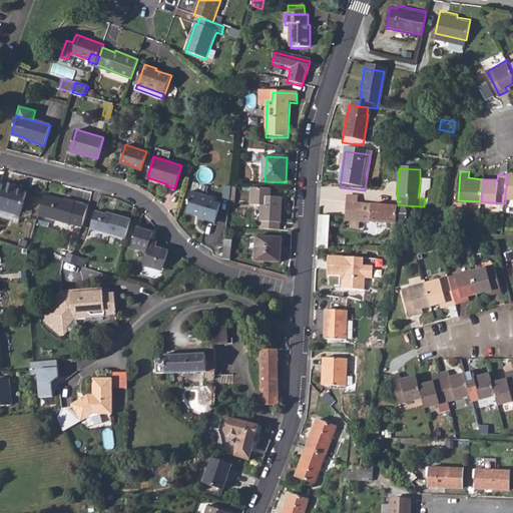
[(420,181),(418,197),(425,198),(425,195),(429,191),(429,181),(420,181)]
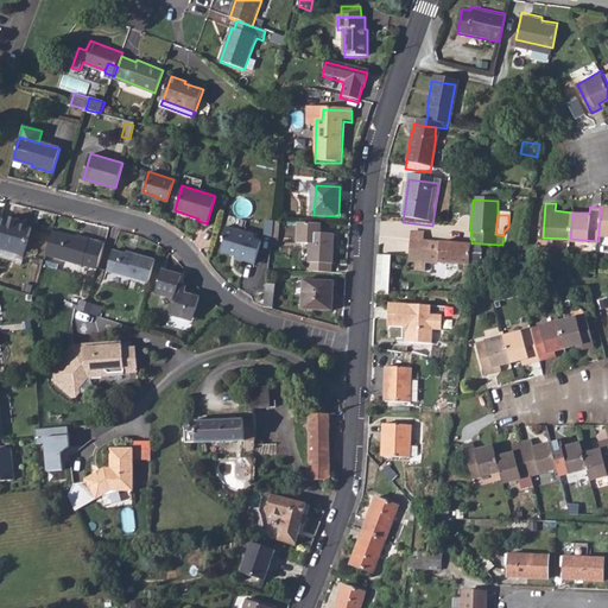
[(0,220),(0,248),(24,255),(31,229),(17,225),(10,222),(0,220)]
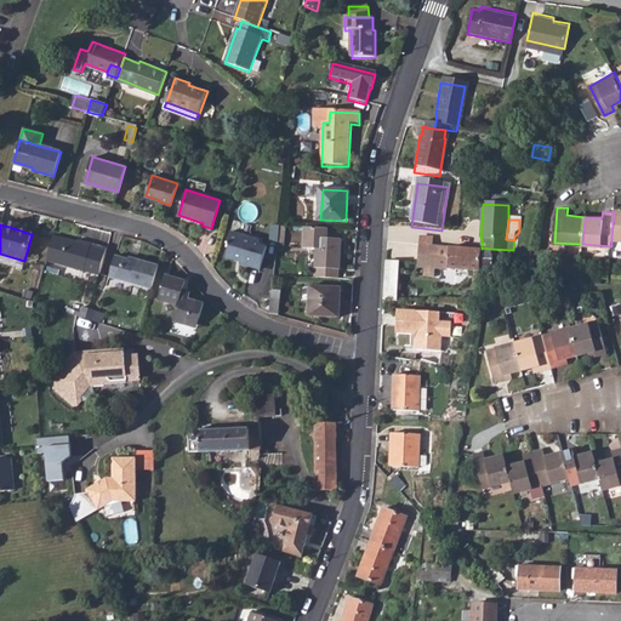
[(326,228),(307,227),(305,248),(318,249),(315,277),(341,279),(341,269),(342,269),(345,238),(331,238),(326,238),(326,228)]
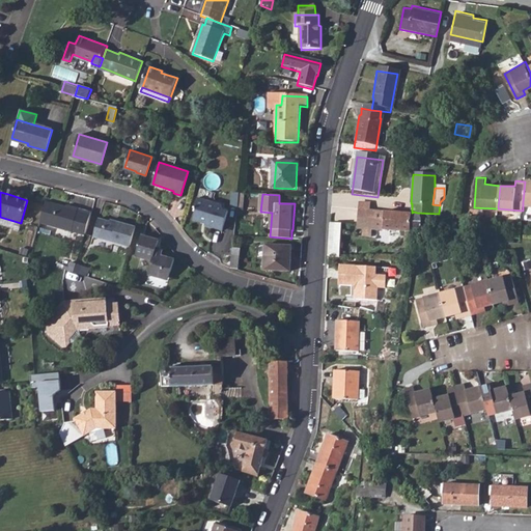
[(197,196),(193,207),(196,208),(193,218),(206,222),(205,224),(224,229),(229,210),(222,207),(223,204),(197,196)]
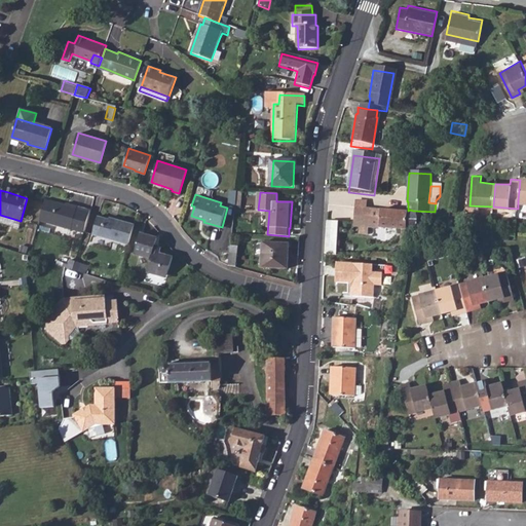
[(46,199),(39,220),(71,230),(78,209),(70,205),(69,207),(46,199)]
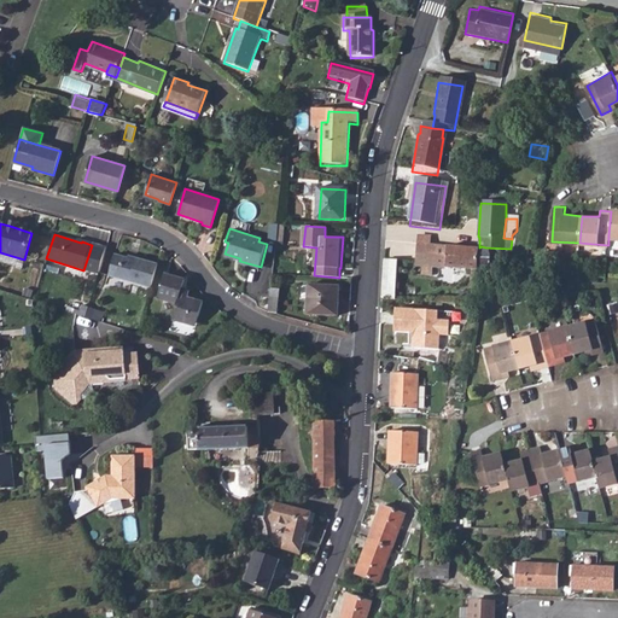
[(419,234),(419,244),(432,245),(432,235),(419,234)]
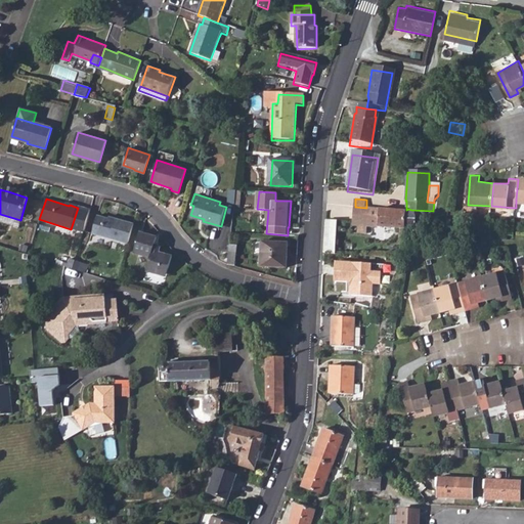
[(366,208),(355,207),(353,224),(359,225),(359,231),(367,232),(368,225),(375,225),(375,229),(377,229),(382,229),(382,226),(386,226),(406,227),(406,210),(366,208)]
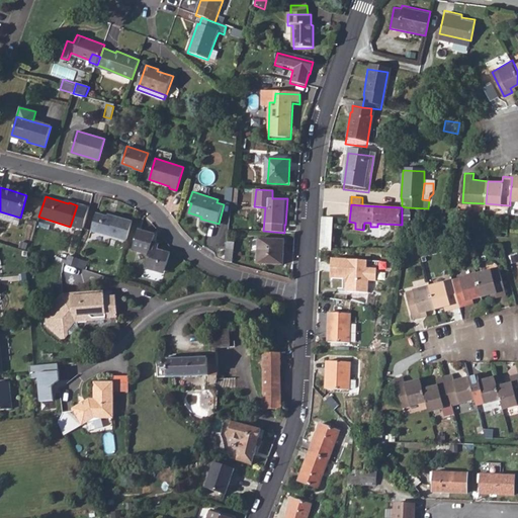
[(404,206),(402,207),(402,225),(411,224),(411,216),(411,212),(409,209),(407,207),(404,206)]
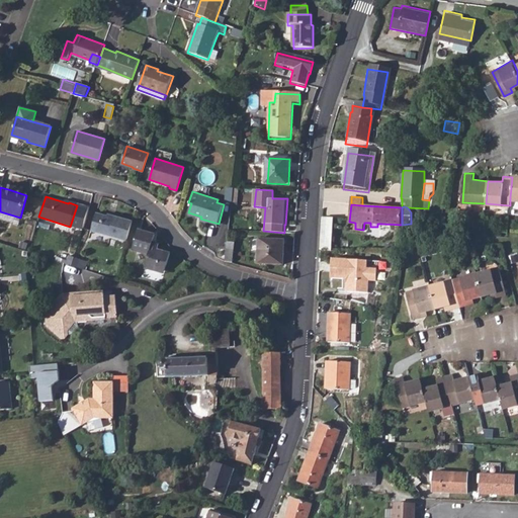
[(97,211),(95,219),(101,222),(97,232),(126,240),(133,220),(114,214),(113,217),(107,214),(97,211)]
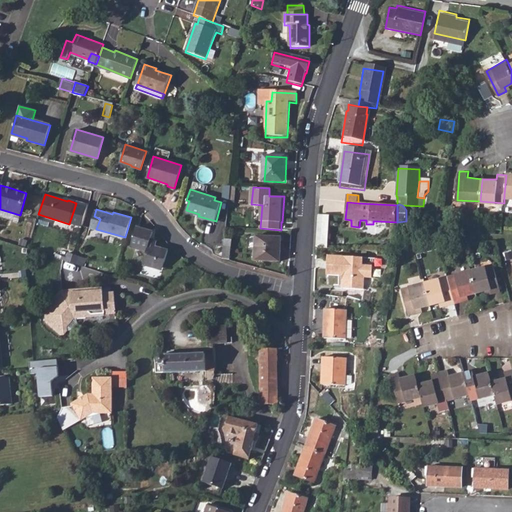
[(318,213),(317,246),(328,247),(329,214),(318,213)]
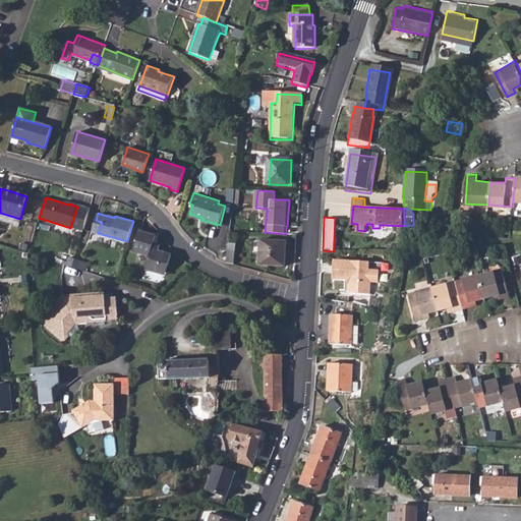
[(96,220),(92,231),(98,233),(102,223),(96,220)]
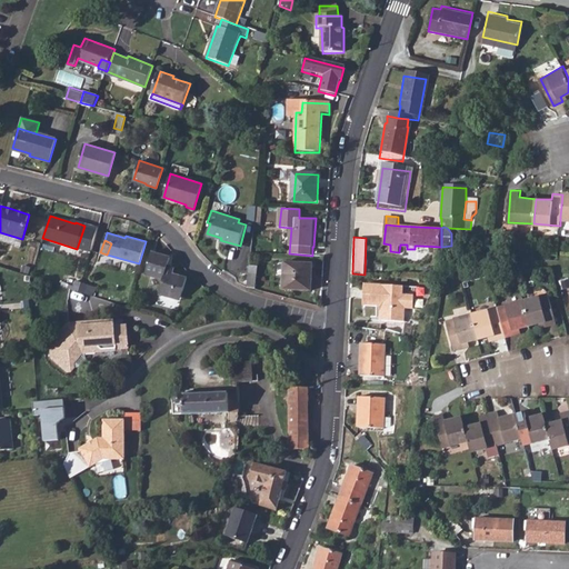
[(158,295),(176,299),(178,291),(182,292),(186,279),(172,275),(173,268),(167,266),(169,257),(151,252),(146,275),(162,280),(158,295)]
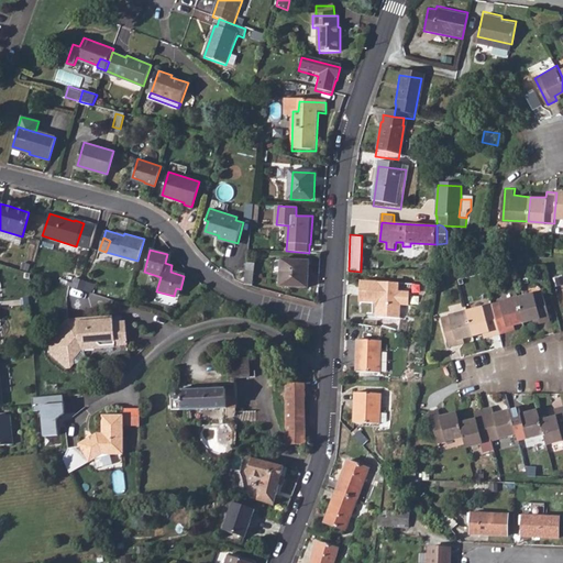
[(283,260),(280,285),(309,286),(310,261),(283,260)]
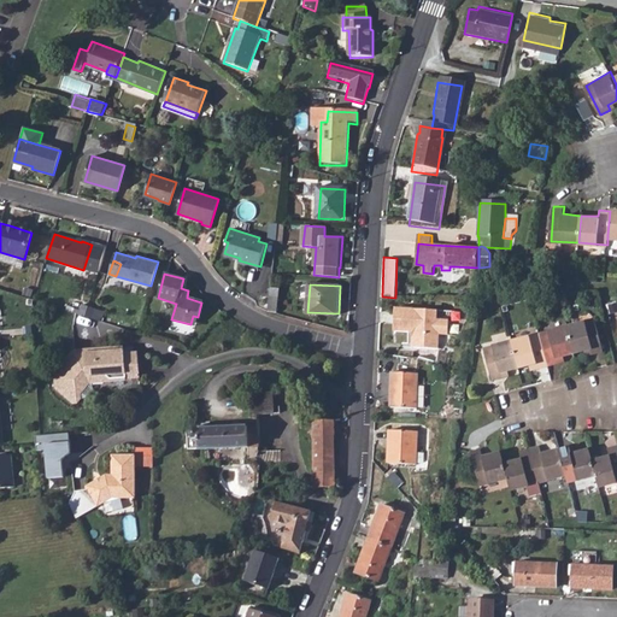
[(271,286),(269,310),(277,312),(280,286),(271,286)]
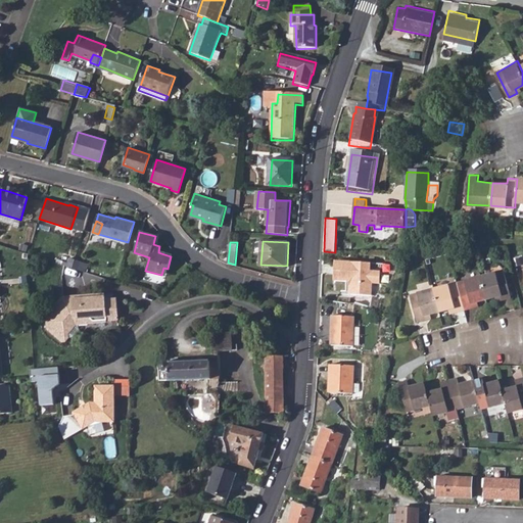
[(335,279),(347,280),(350,283),(350,293),(372,294),(373,282),(381,282),(381,270),(371,269),(372,262),(336,260),(335,279)]
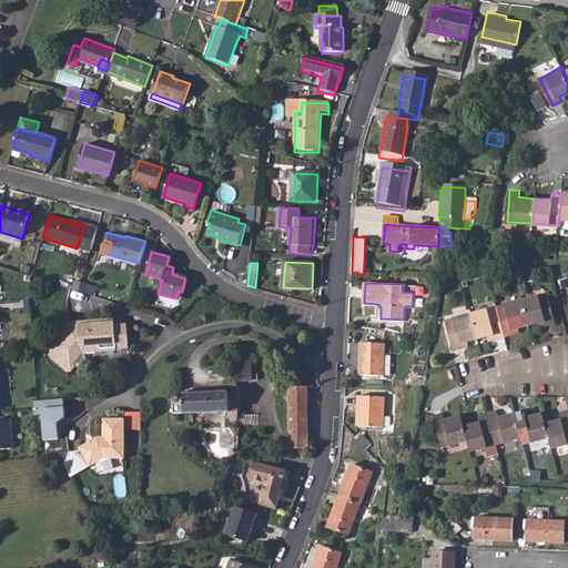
[(548,293),(523,300),(529,324),(539,322),(546,321),(547,324),(556,322),(548,293)]
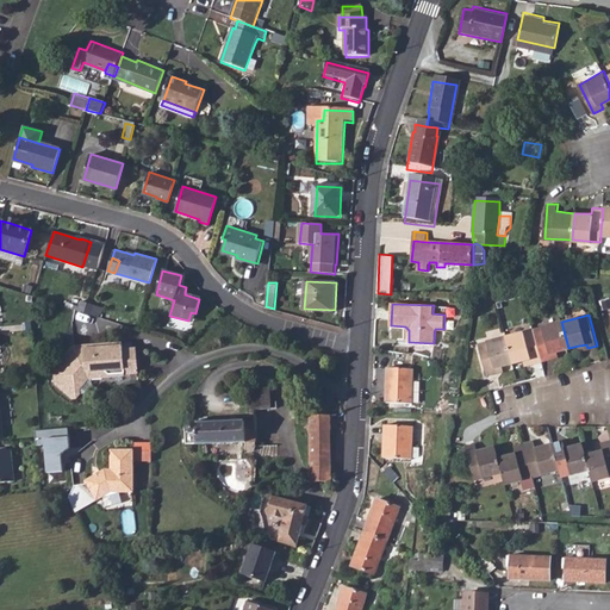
[(561,322),(533,329),(541,360),(553,358),(551,353),(556,352),(568,348),(561,322)]
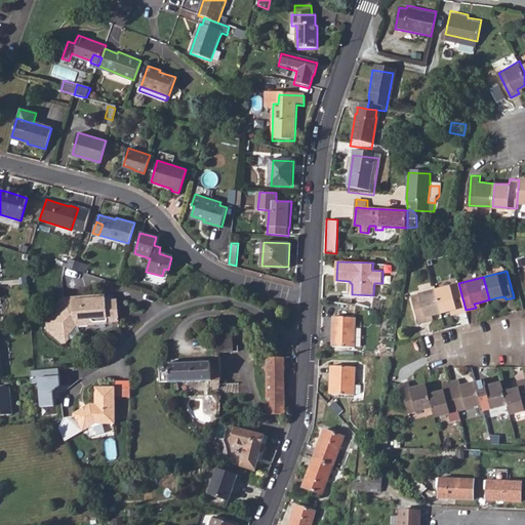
[(458,283),(436,289),(441,312),(451,310),(456,308),(457,312),(466,310),(458,283)]
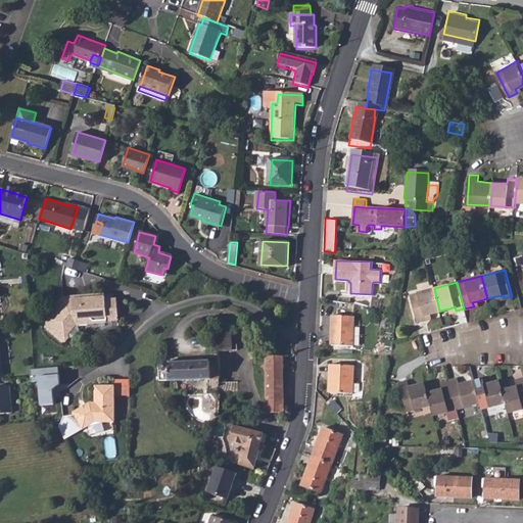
[(426,319),(425,315),(431,313),(439,311),(434,288),(412,293),(418,321),(426,319)]
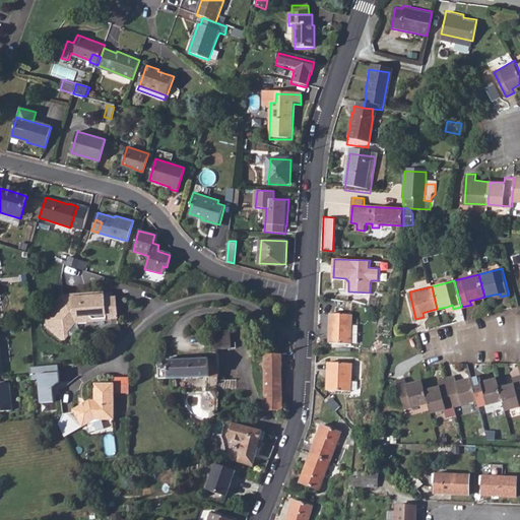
[(45,315),(46,326),(61,339),(64,338),(67,335),(66,331),(65,330),(76,317),(88,316),(92,320),(106,319),(118,318),(117,308),(106,309),(105,299),(105,296),(100,296),(98,299),(91,299),(88,297),(82,297),(82,295),(62,296),(45,315)]
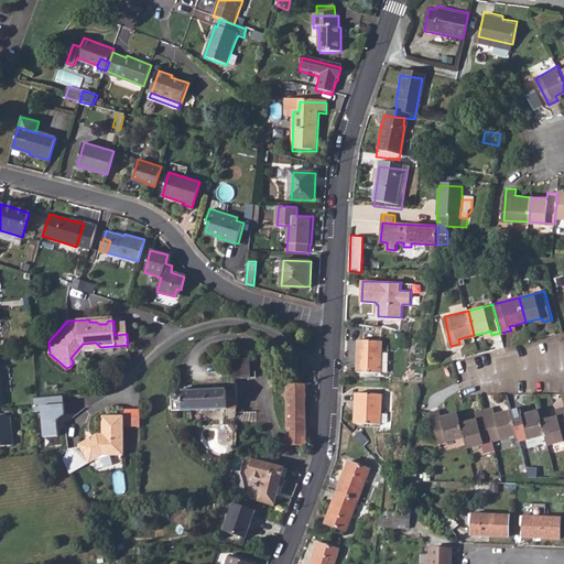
[(127,324),(114,324),(115,335),(127,334),(127,324)]
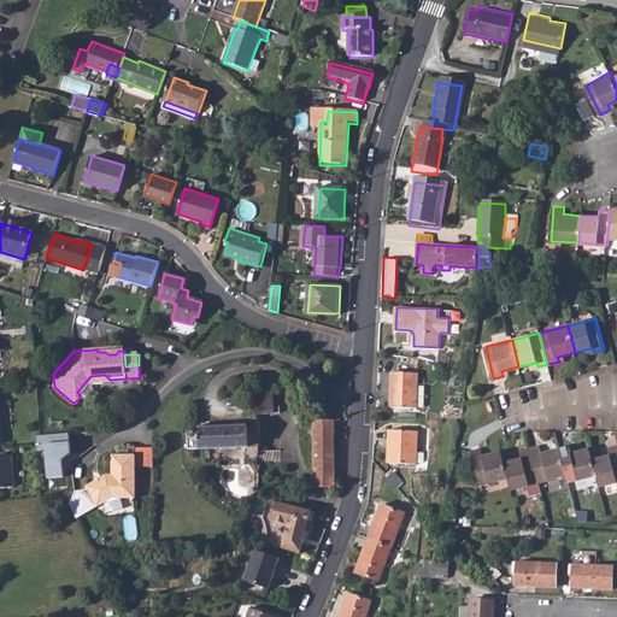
[(392,371),(391,406),(417,407),(418,372),(392,371)]
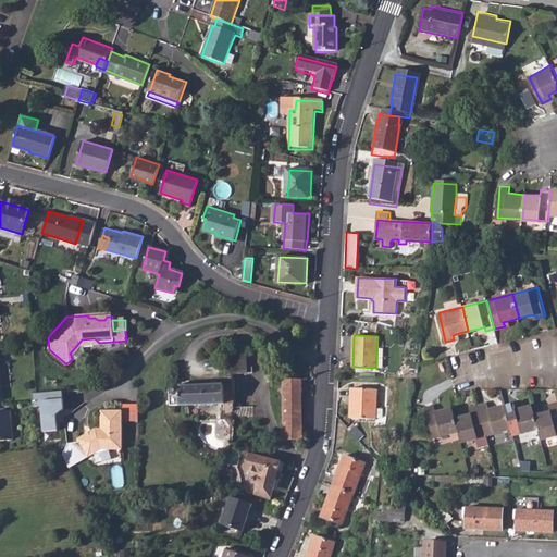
[(70,354),(71,355),(79,345),(113,343),(113,342),(99,343),(95,338),(82,339),(70,354)]
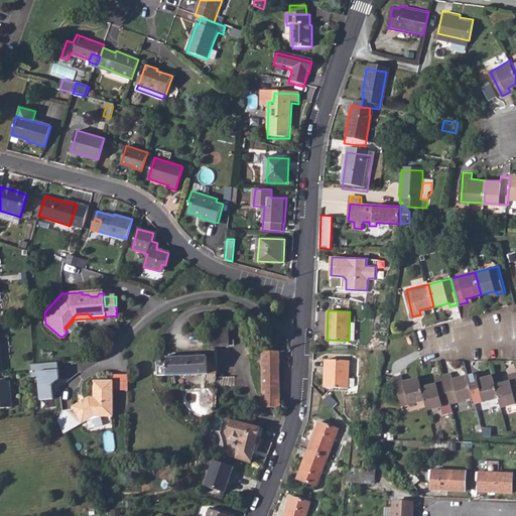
[(228,327),(212,327),(214,349),(216,349),(216,346),(229,346),(228,327)]
